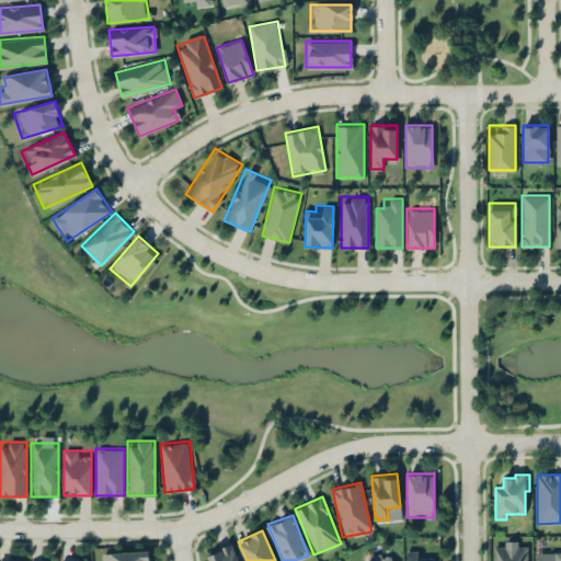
[(493,560),(493,546),(504,546),(504,540),(517,540),(517,546),(527,546),(527,560),(493,560)]
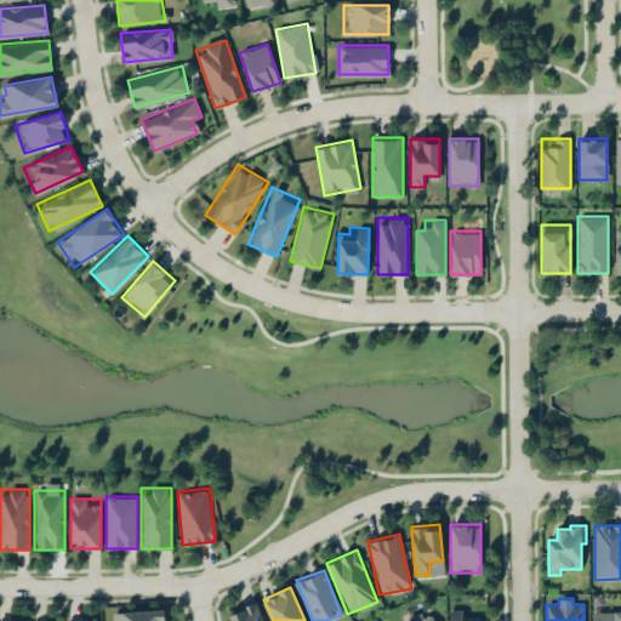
[(263,620),(257,602),(229,611),(232,620),(263,620)]
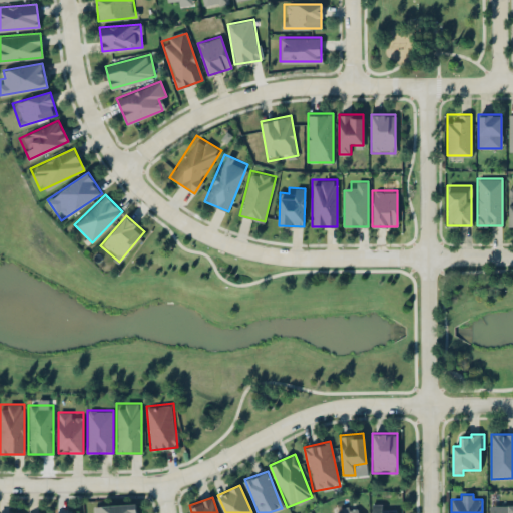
[(92,512),(135,512),(135,503),(92,505),(92,512)]
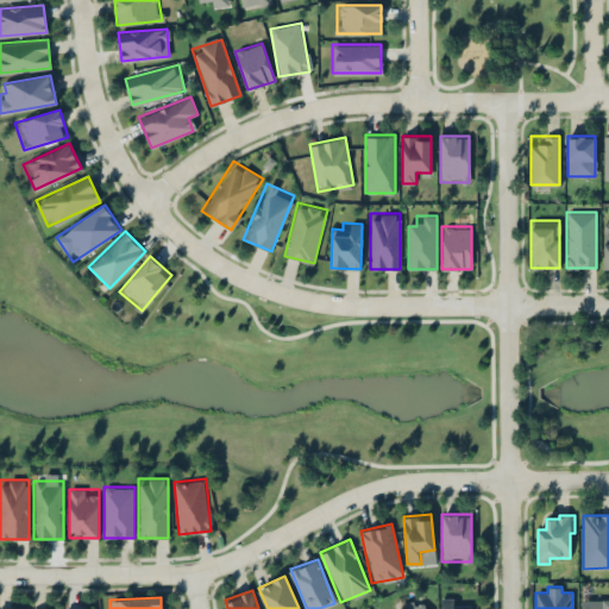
[(395,606),(395,608),(426,608),(424,598),(395,606)]
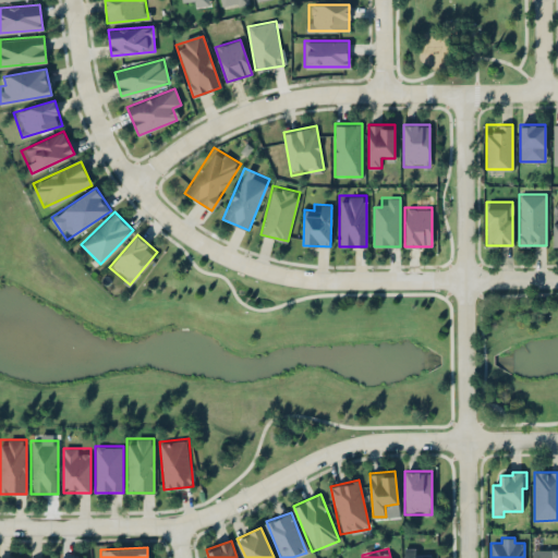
[(416,557),(416,548),(404,548),(404,557),(416,557)]
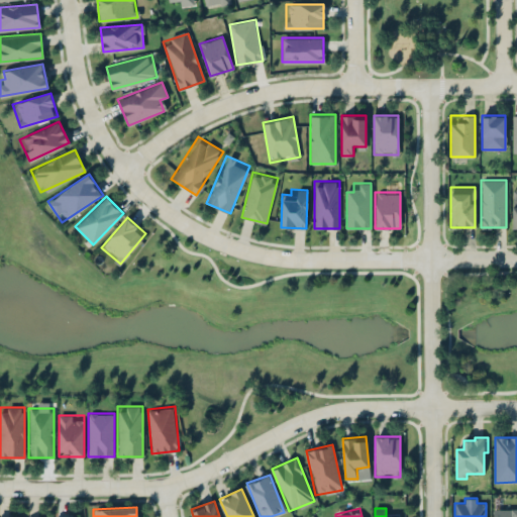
[(516,516),(516,508),(493,509),(493,516),(516,516)]
